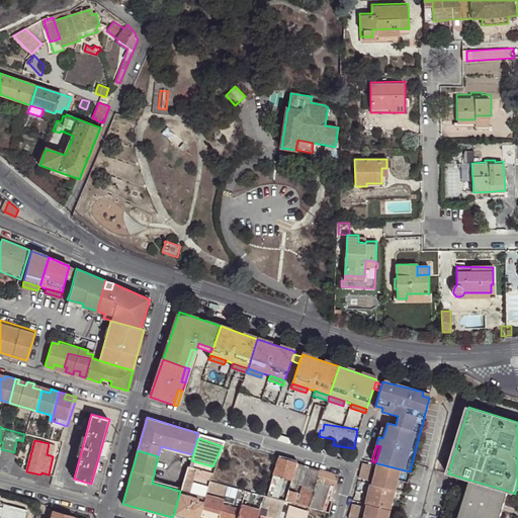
[(278,454),(278,456),(296,462),(296,459),(278,454)]
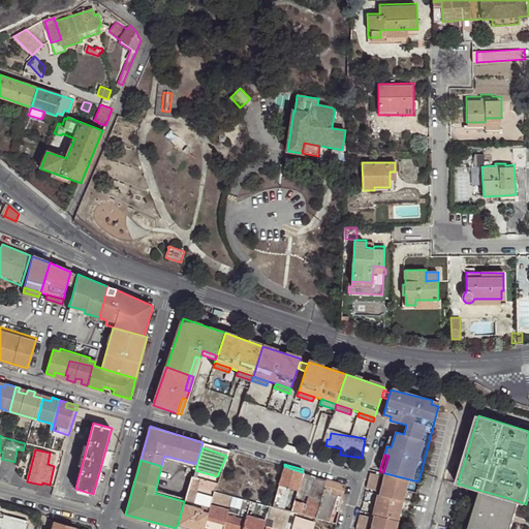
[(272,508),(287,511),(290,502),(284,500),(289,488),(299,490),(303,472),(284,466),(283,466),(272,508)]
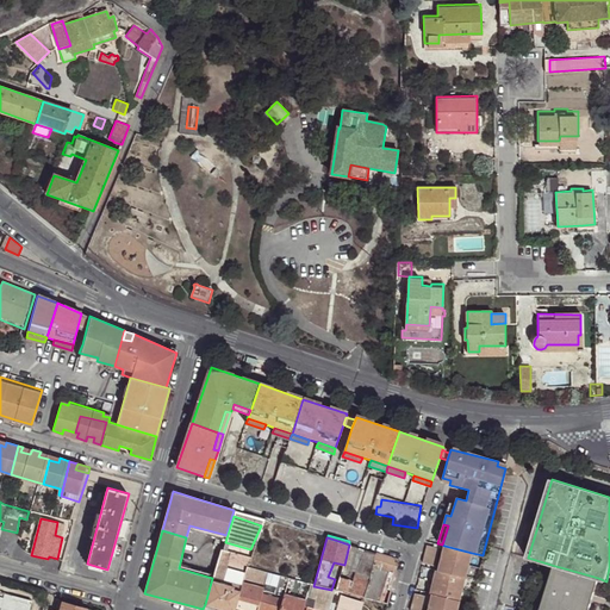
[(428,546),(425,554),(439,558),(440,549),(428,546)]
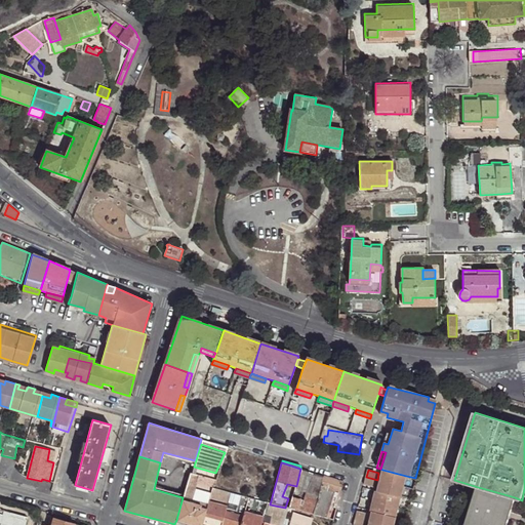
[(382,470),(381,471),(406,478),(406,476),(382,470)]
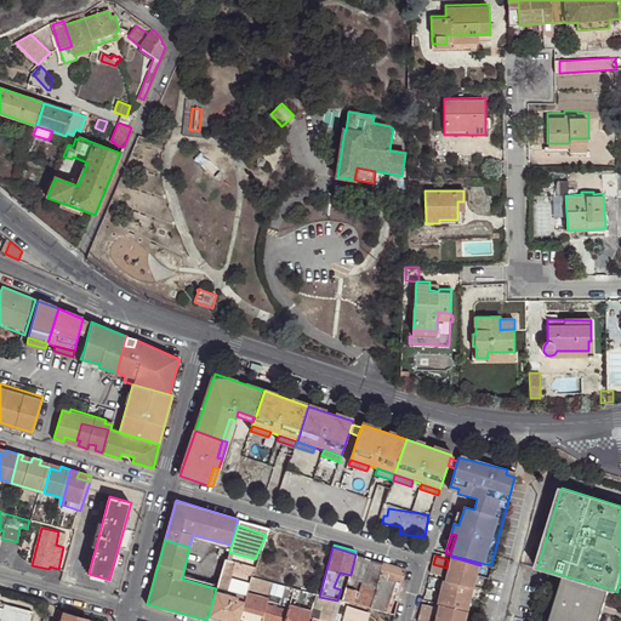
[(212,602),(209,615),(229,620),(239,620),(240,620),(248,593),(257,565),(228,557),(228,558),(226,557),(216,588),(212,602)]
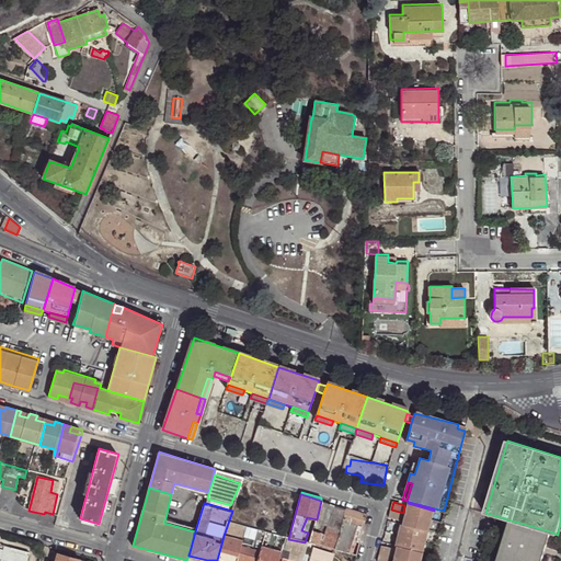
[(434,511),(408,503),(405,513),(431,519),(434,511)]
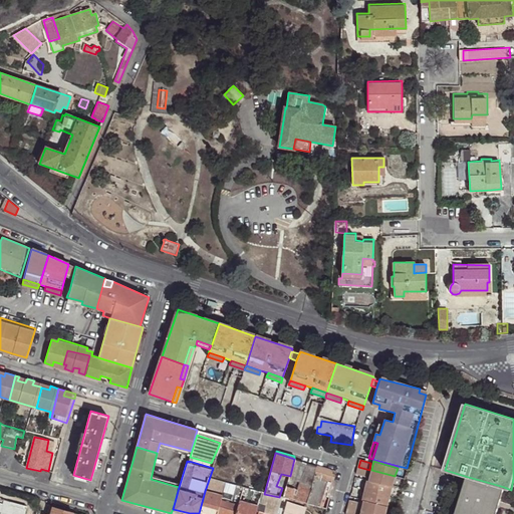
[(305,484),(311,486),(313,476),(316,466),(307,463),(304,476),(303,483),(305,484)]
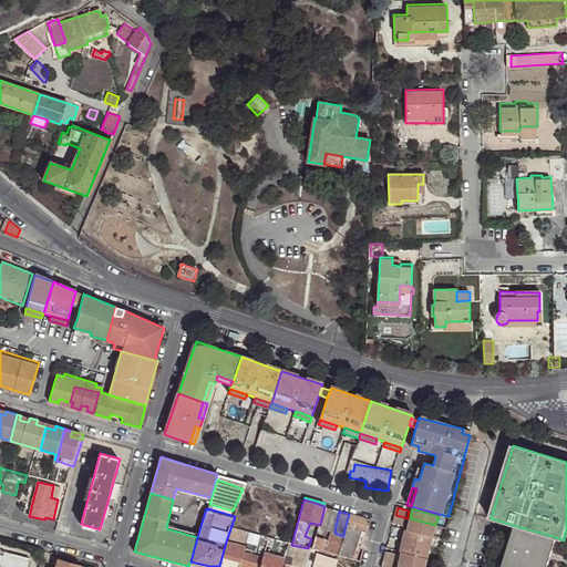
[(349,514),(346,525),(362,531),(368,532),(371,521),(349,514)]
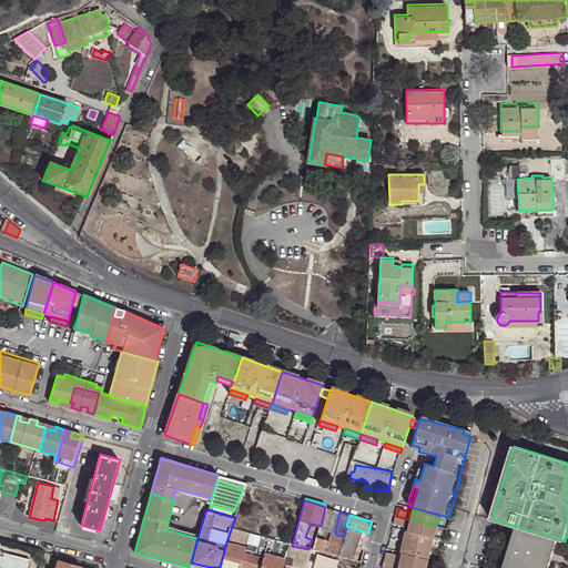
[(396,516),(394,524),(406,527),(408,519),(396,516)]
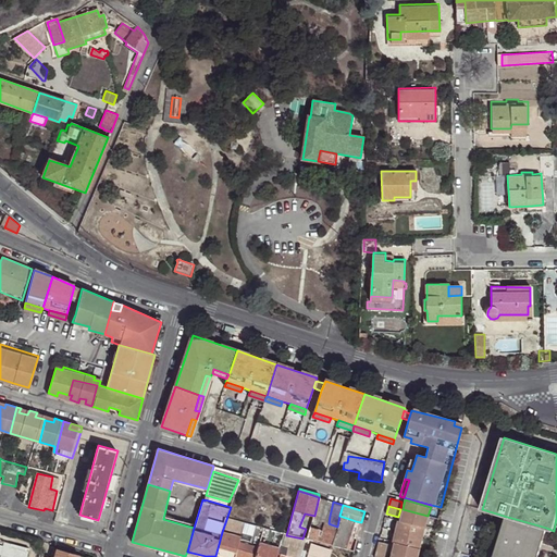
[(428,516),(403,509),(399,521),(425,528),(428,516)]
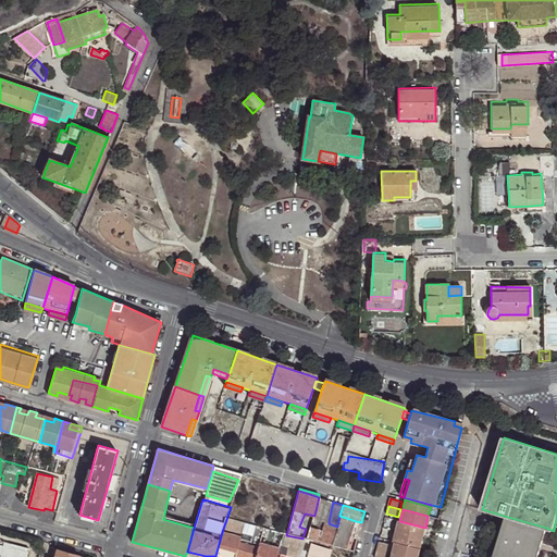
[(329,523),(330,516),(320,512),(317,520),(329,523)]
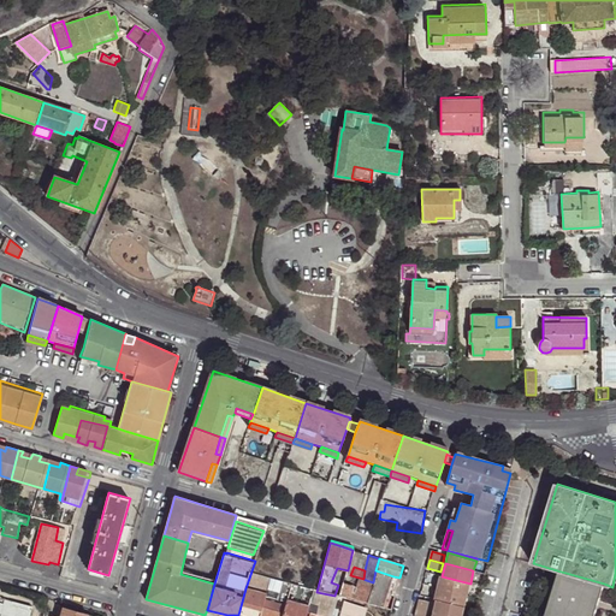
[(379,585),(373,605),(383,608),(390,588),(394,576),(375,570),(373,582),(379,585)]
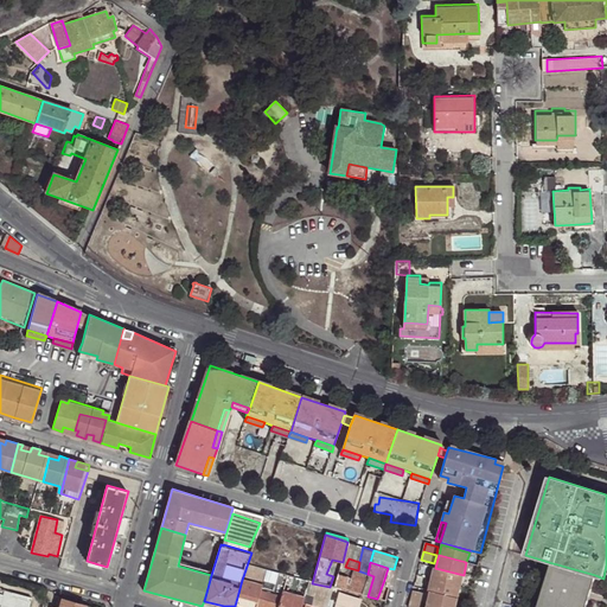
[(544,606),(557,564),(553,563),(540,606),(544,606)]
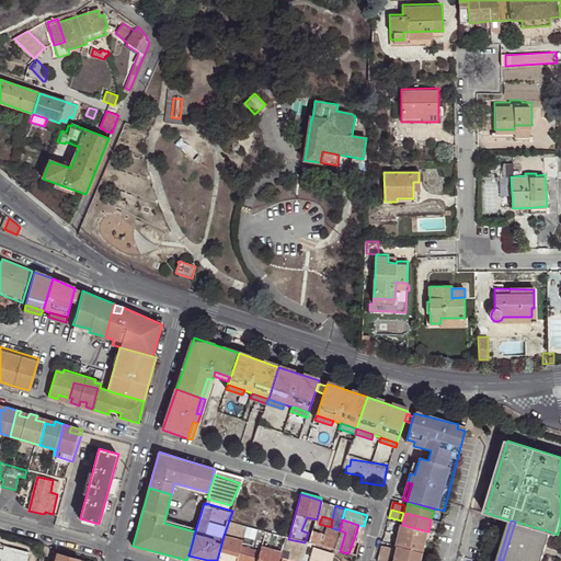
[(515,522),(503,560),(541,560),(550,531),(515,522)]
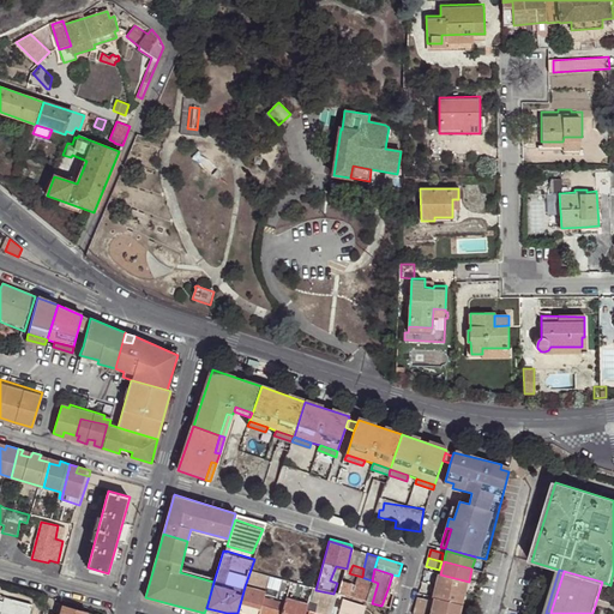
[(439,573),(435,585),(465,593),(469,582),(440,575),(439,573)]
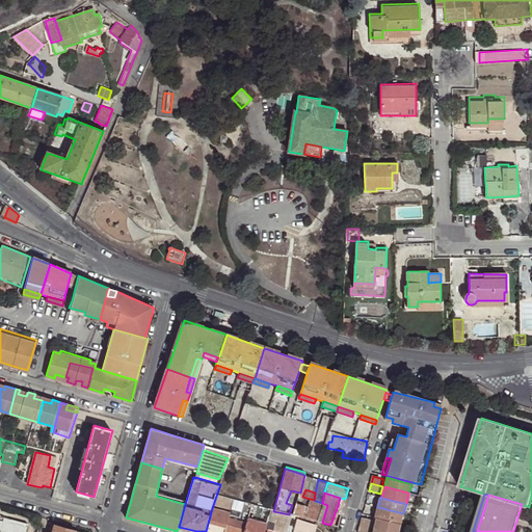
[(343,509),(345,499),(340,498),(337,508),(340,509),(343,509)]
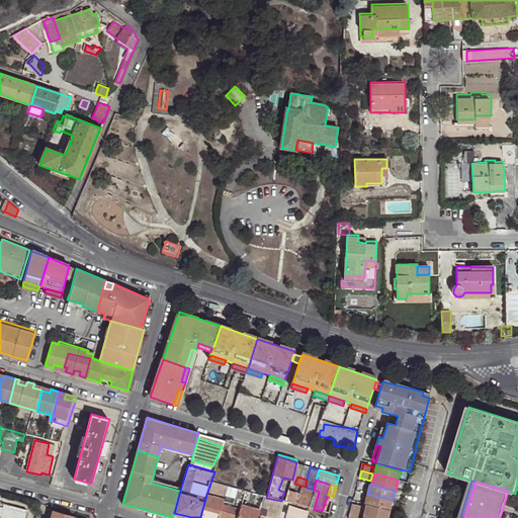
[(304,504),(309,506),(310,506),(314,490),(308,488),(304,504)]
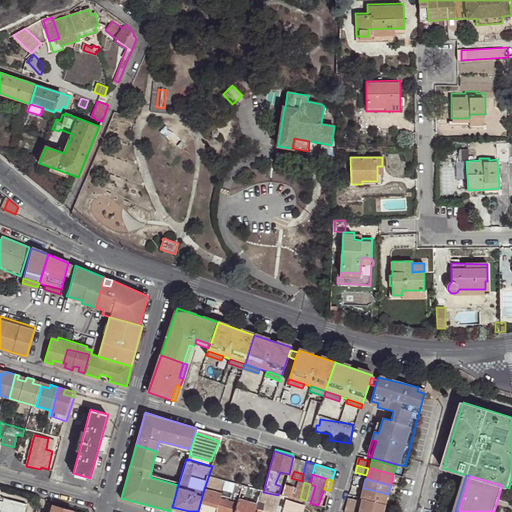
[(305,500),(305,502),(310,503),(315,486),(310,484),(306,500),(305,500)]
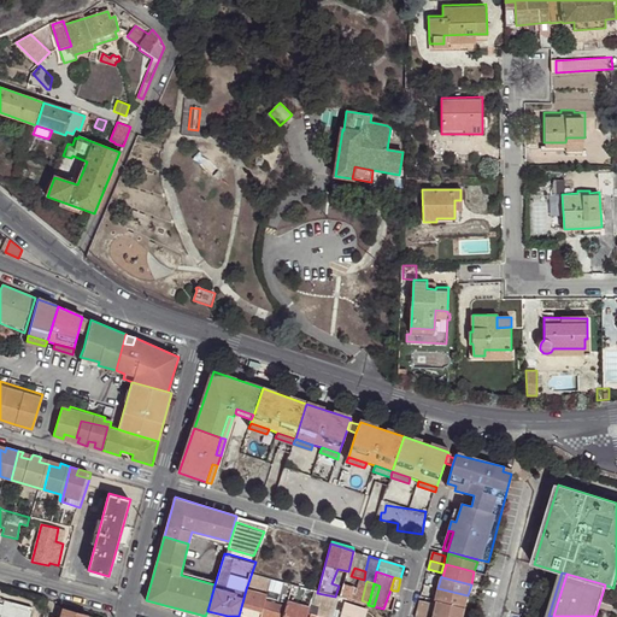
[(435,600),(436,600),(465,607),(468,595),(438,588),(435,600)]
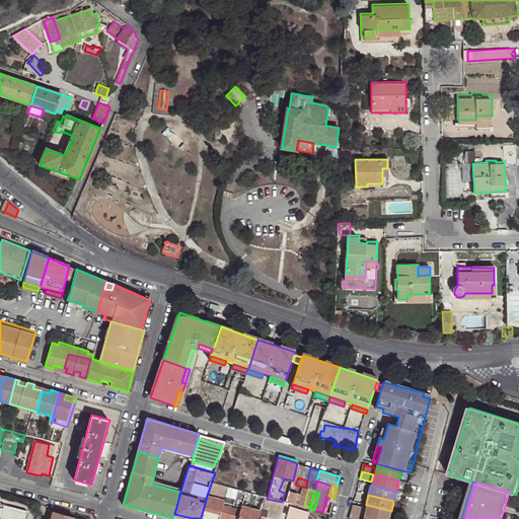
[(201,518),(202,518),(219,518),(221,512),(224,501),(207,496),(201,518)]
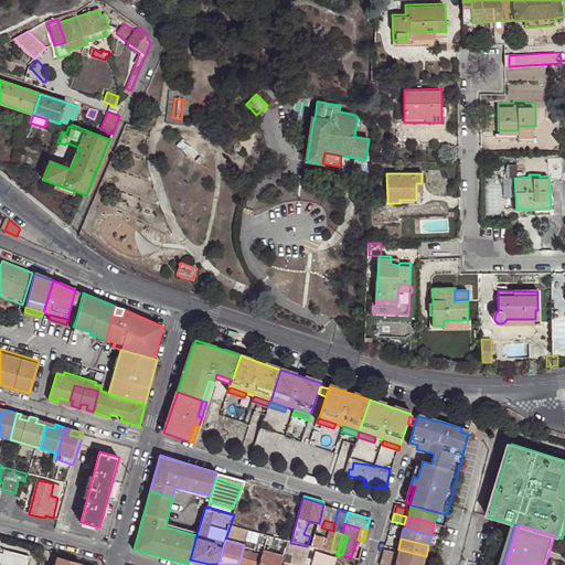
[(330,564),(334,553),(313,548),(309,564),(330,564)]
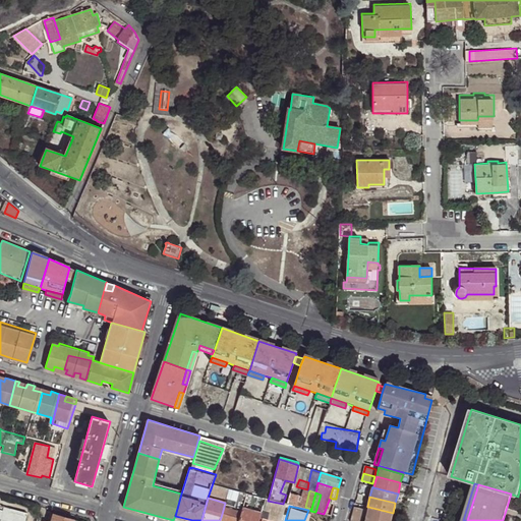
[(1,518),(0,518),(0,520),(23,520),(25,515),(11,511),(12,509),(4,507),(1,518)]
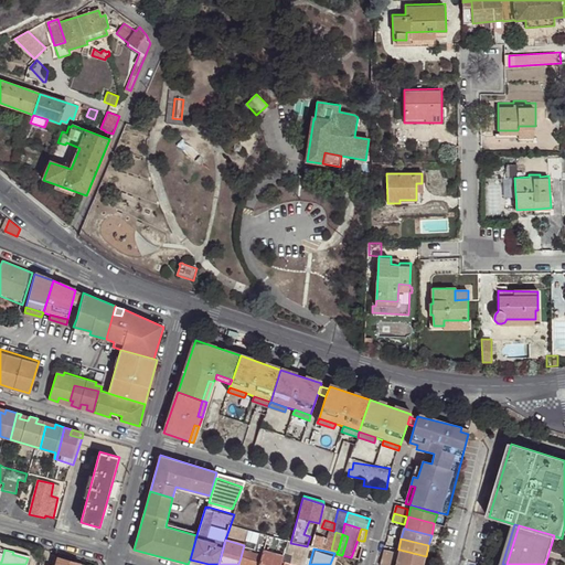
[(280,564),(284,556),(263,550),(260,557),(260,562),(259,563),(258,564),(280,564)]
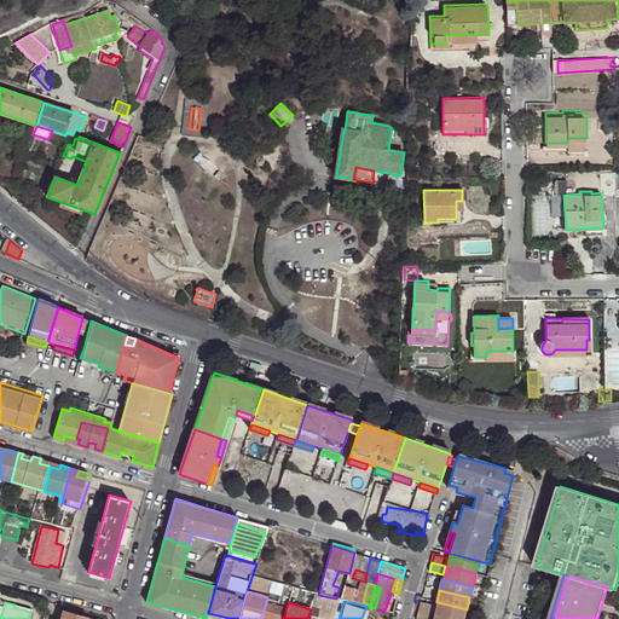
[(422,602),(420,611),(432,614),(434,605),(422,602)]
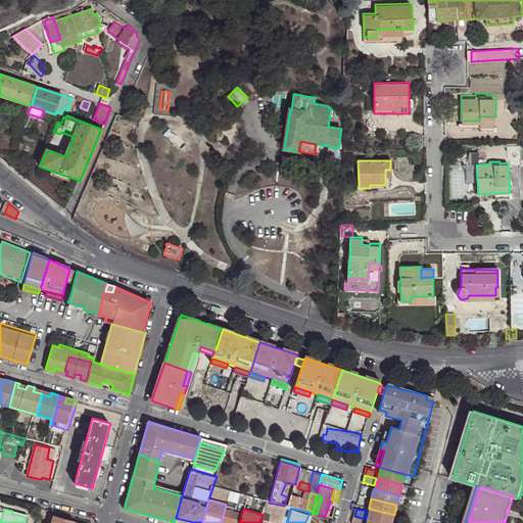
[(370,509),(367,519),(381,522),(391,522),(394,515),(370,509)]
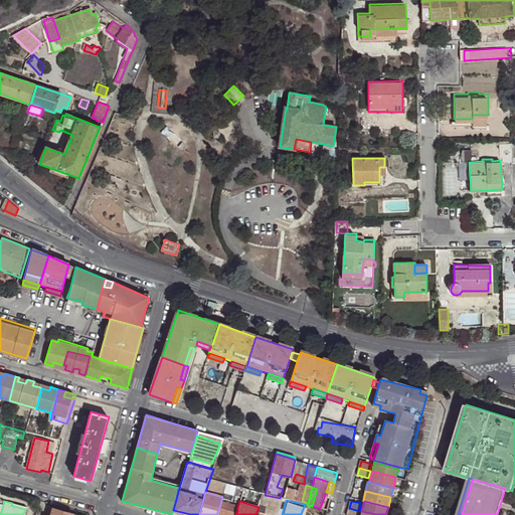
[(278,514),(281,505),(269,503),(266,513),(259,512),(258,514),(278,514)]
